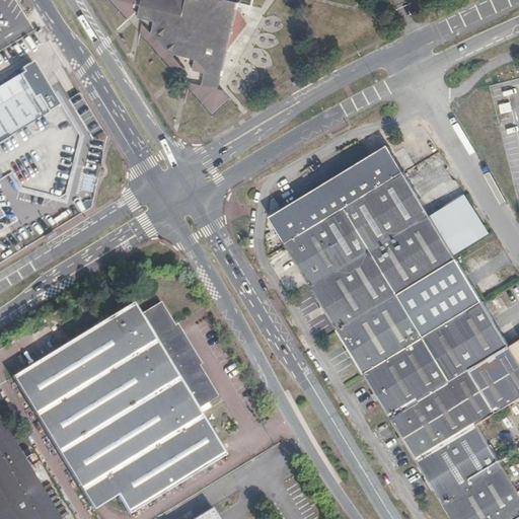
[(110,0),(128,19),(137,11),(133,8),(135,0),(110,0)]
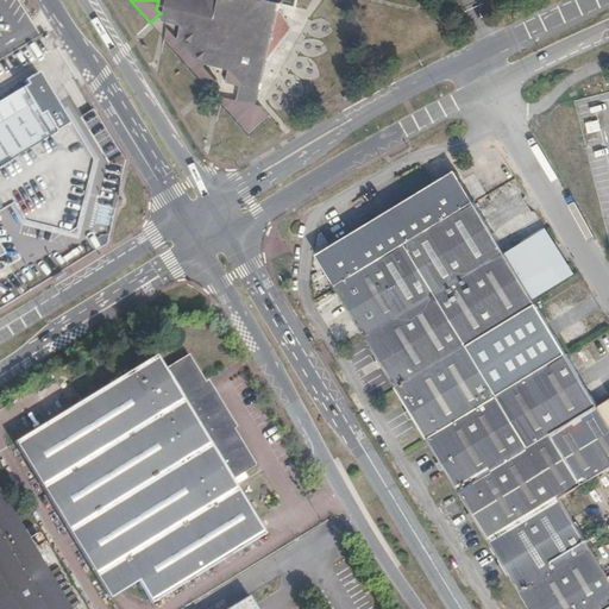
[(243,96),(258,100),(267,60),(290,29),(281,11),(278,10),(281,2),(296,6),(296,0),(169,0),(164,22),(183,26),(180,41),(179,44),(195,60),(199,61),(233,69),(230,83),(245,88),(243,96)]
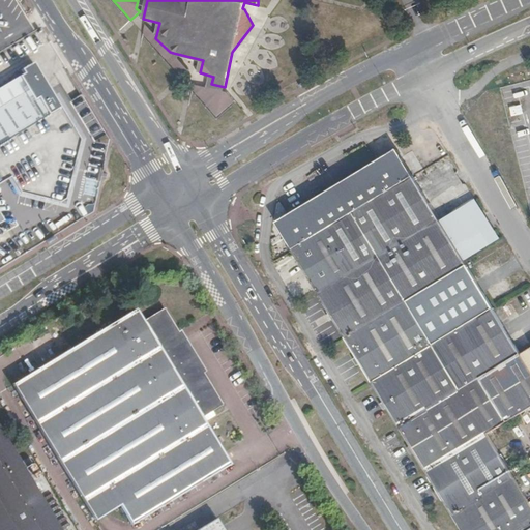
[(155,38),(156,35),(145,24),(143,34),(180,76),(188,69),(173,53),(170,52),(155,38)]
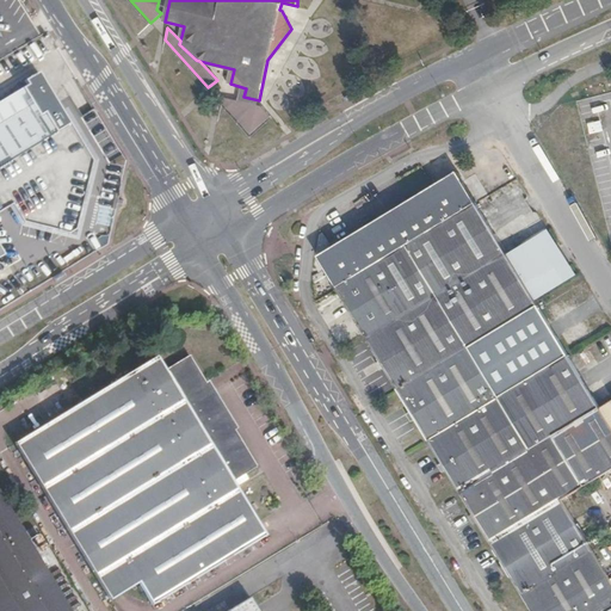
[(68,233),(75,203),(80,184),(87,154),(38,72),(24,80),(28,85),(0,102),(0,255),(2,254),(0,250),(0,210),(13,203),(24,221),(68,233)]
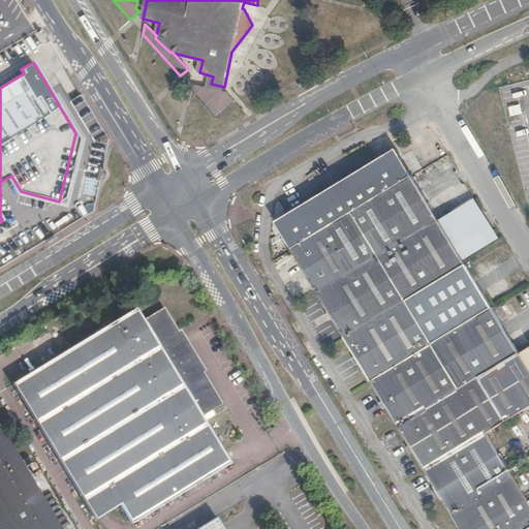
[(226,92),(223,91),(210,89),(193,84),(192,90),(216,116),(234,100),(226,92)]
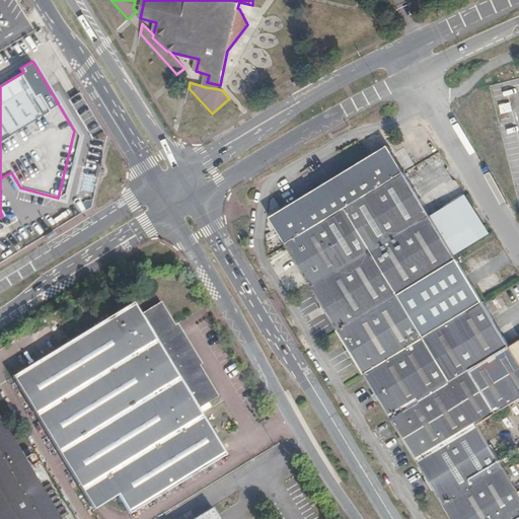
[(285,243),(402,171),(387,146),(270,217),(285,243)]
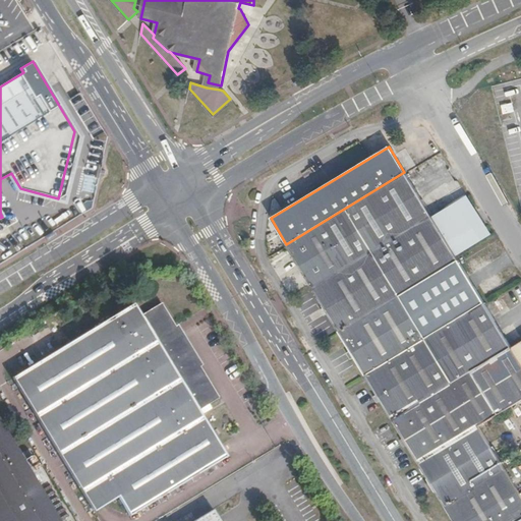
[(431,216),(404,172),(286,244),(313,288),(431,217),(431,216)]
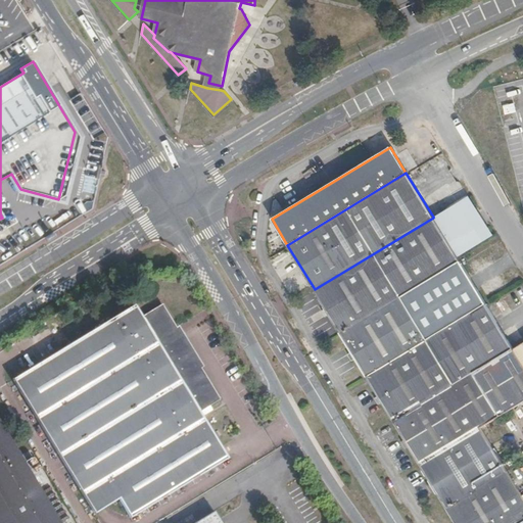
[(467,196),(433,217),(433,218),(456,255),(490,235),(467,196)]
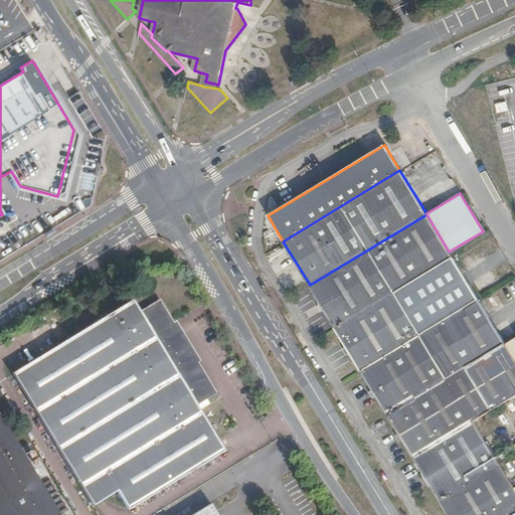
[(449,251),(426,214),(310,285),(336,328),(395,293),(453,258),(449,251)]
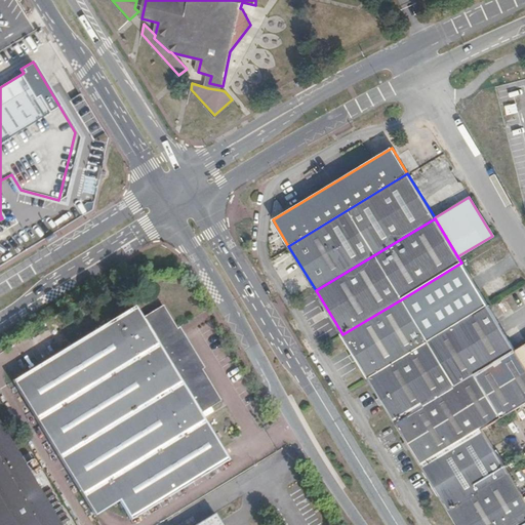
[(461,263),(403,298),(342,334),(368,378),(429,341),(488,306),(461,263)]
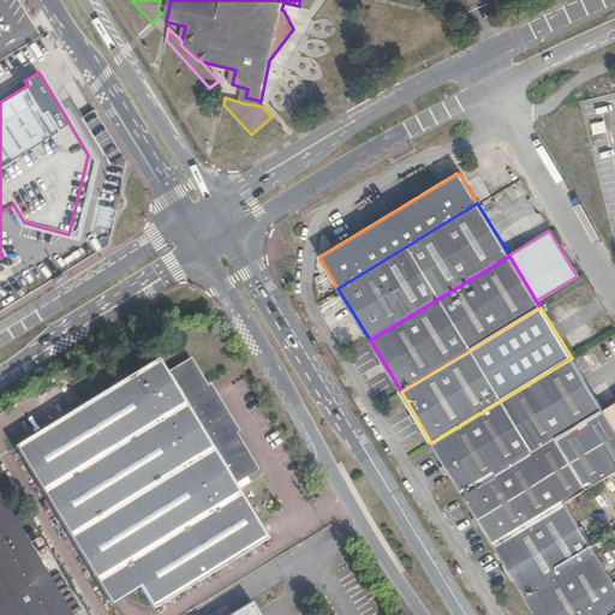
[(213,395),(207,386),(190,358),(165,374),(156,359),(15,447),(111,604),(138,586),(153,608),(266,539),(233,485),(258,470),(236,433),(234,431),(230,435),(207,399),(213,395)]
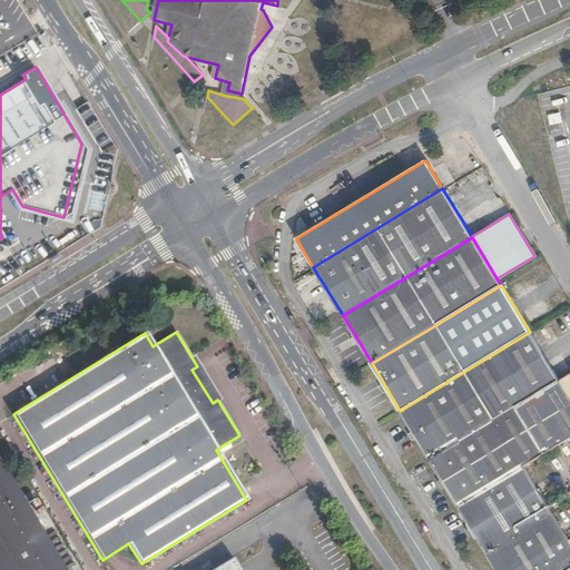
[(465,371),(400,411),(429,458),(558,379),(530,332),(465,371)]
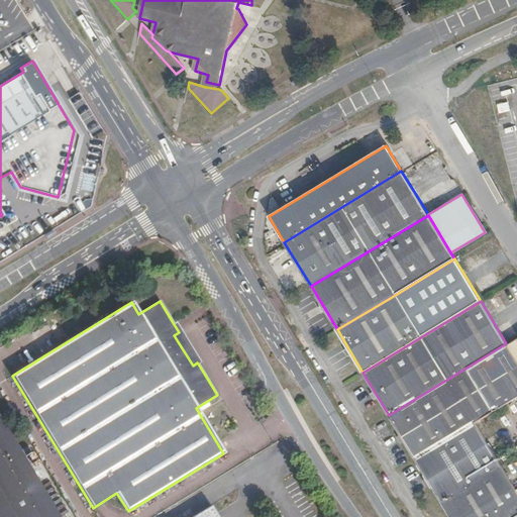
[(184,317),(174,324),(179,332),(174,335),(193,366),(197,363),(198,364),(209,357),(184,317)]
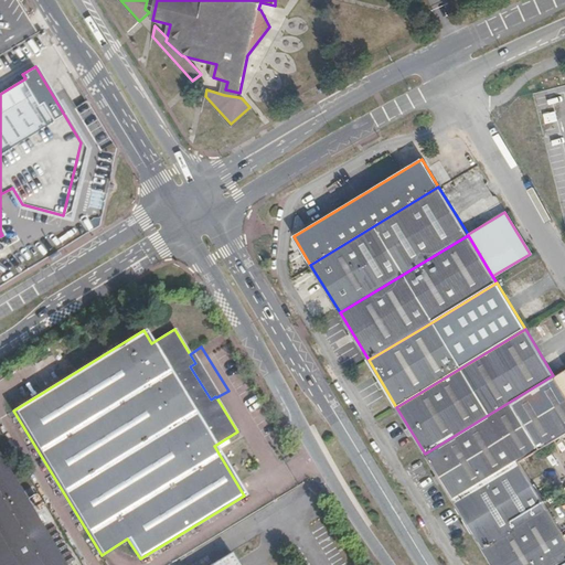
[(553,375),(425,454),(438,475),(443,482),(454,501),(520,461),(564,434),(564,394),(561,386),(564,383),(564,371),(554,377),(553,375)]
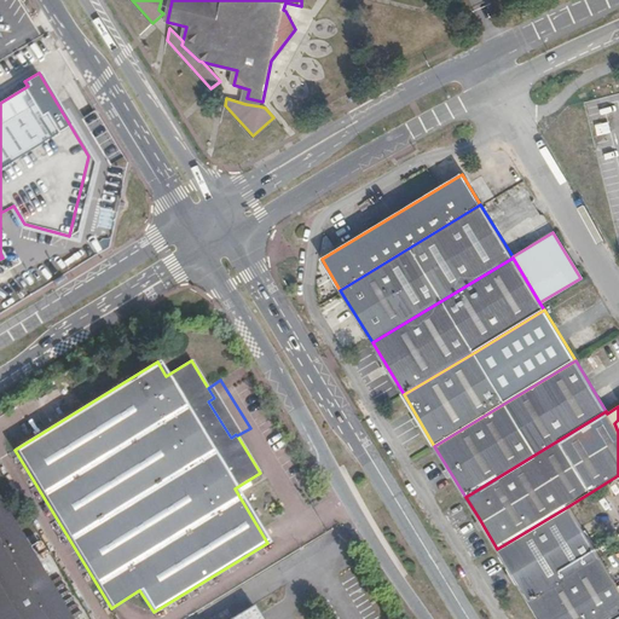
[(0,618),(69,618),(0,503),(0,618)]
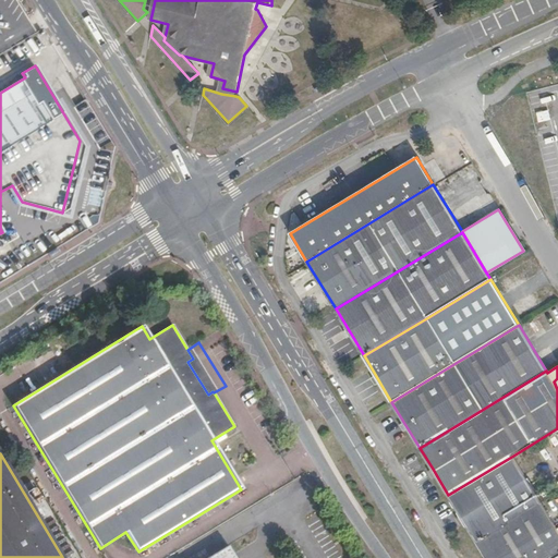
[(513,456),(448,495),(476,542),(542,502),(513,456)]
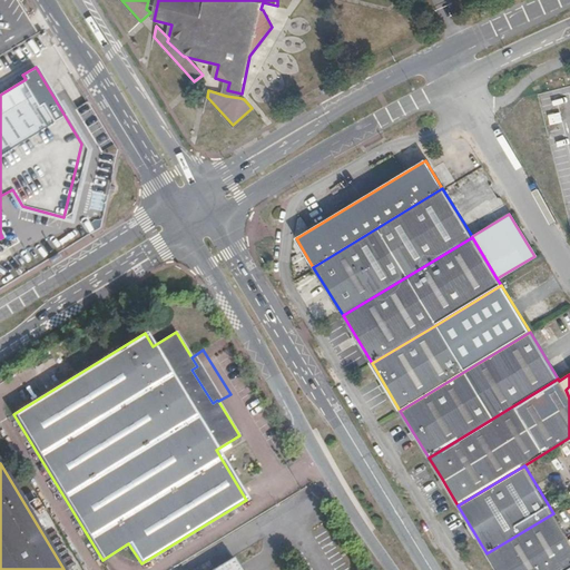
[(446,487),(442,479),(438,481),(442,489),(446,487)]
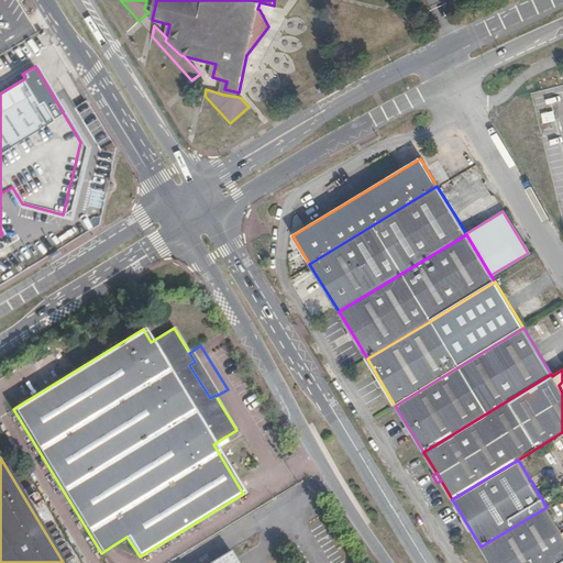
[(562,534),(547,507),(481,547),(490,562),(561,562),(562,562),(562,534)]
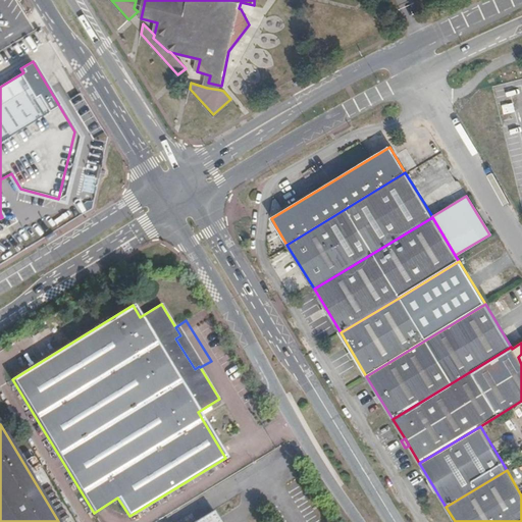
[(194,521),(220,521),(213,510),(194,521)]
